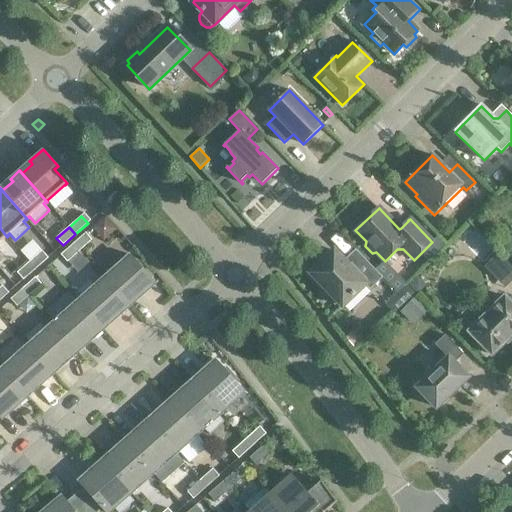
[(92,240),(86,233),(73,244),(80,251),(92,240)]
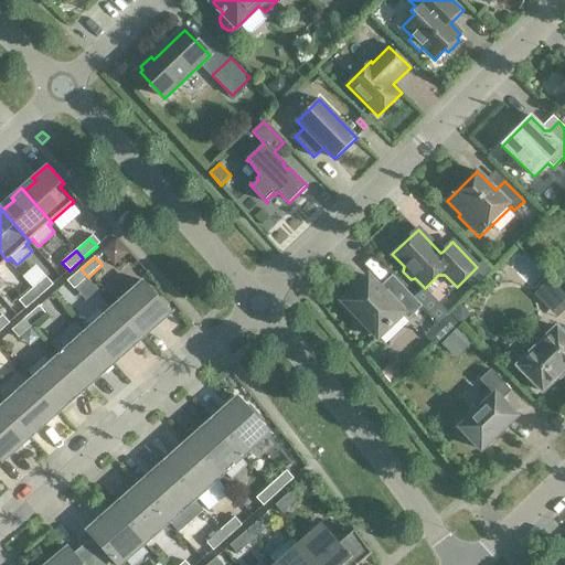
[(88,277),(81,269),(67,281),(74,289),(88,277)]
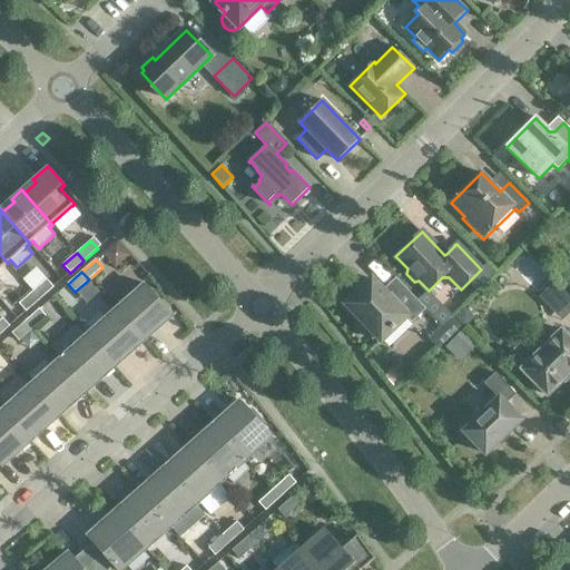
[(47,279),(32,292),(40,300),(53,287),(47,279)]
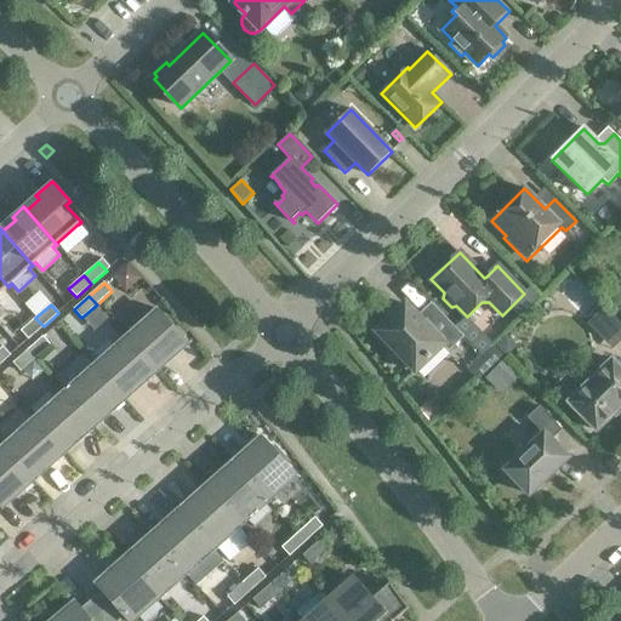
[(443,346),(445,348),(449,352),(463,337),(437,309),(426,320),(423,318),(419,318),(405,305),(397,312),(393,308),(381,319),(385,324),(377,331),(397,352),(392,355),(406,370),(410,366),(415,371),(443,346)]
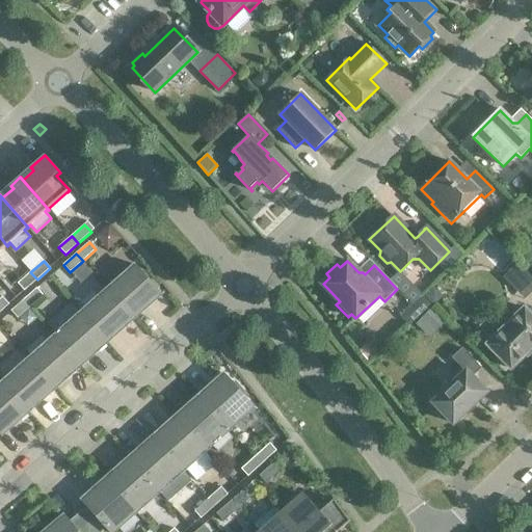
[(517,263),(506,274),(513,282),(525,270),(517,263)]
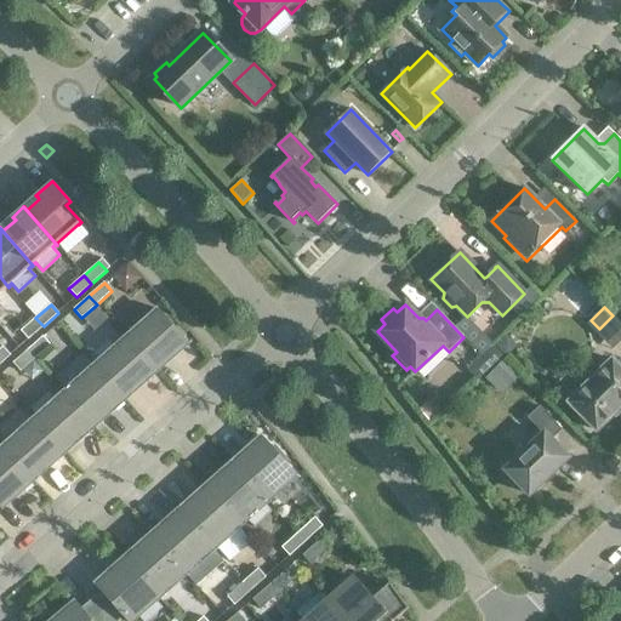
[(158,309),(126,337),(157,372),(157,371),(154,368),(169,354),(171,357),(172,358),(188,343),(187,342),(187,343),(159,312),(159,311),(158,309)]
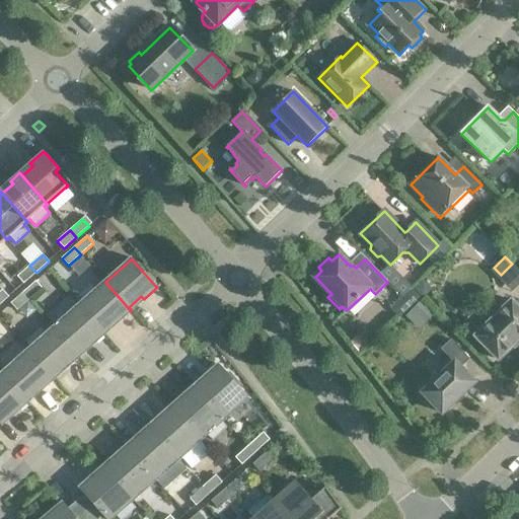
[(36,273),(29,266),(17,277),(23,284),(36,273)]
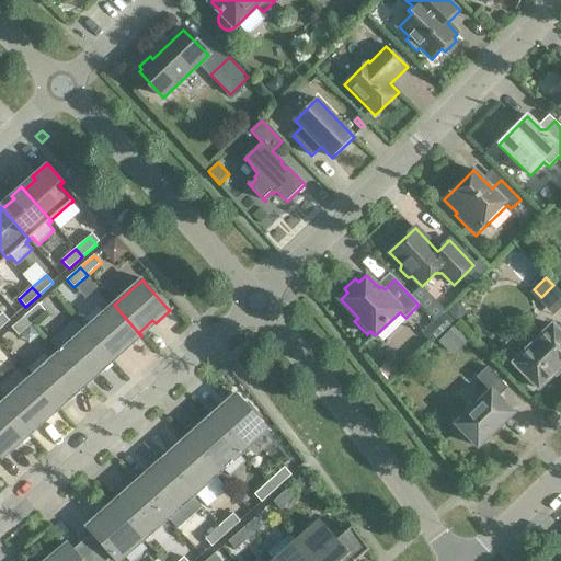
[(46,312),(38,304),(25,316),(32,324),(46,312)]
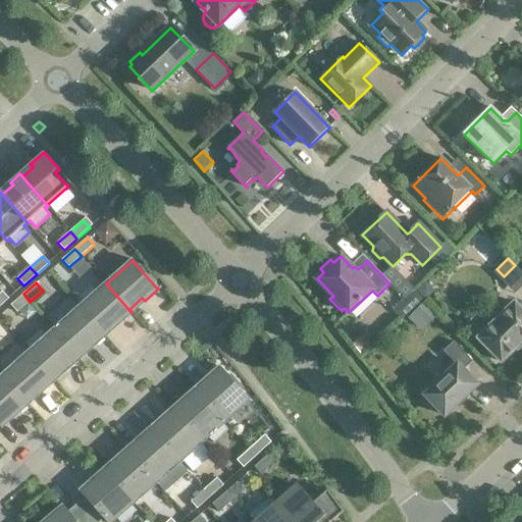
[(132,313),(106,283),(97,292),(92,285),(76,299),(83,305),(80,307),(106,335),(104,332),(116,321),(118,322),(118,323),(119,324),(132,313)]
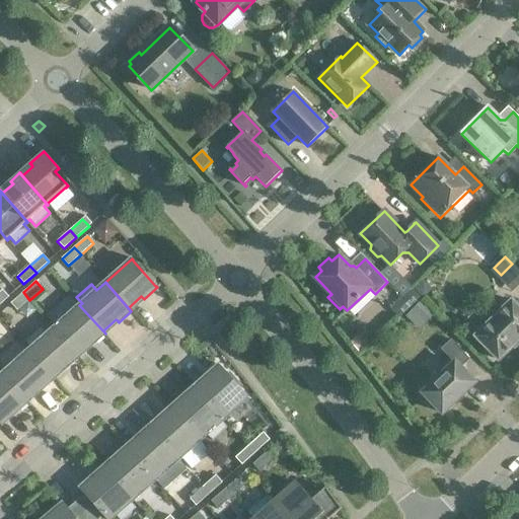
[(2,290),(0,291),(0,304),(9,297),(2,290)]
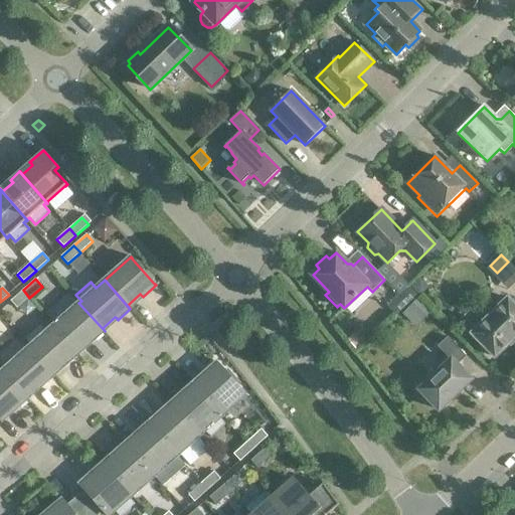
[(29,298),(23,290),(10,301),(17,309),(29,298)]
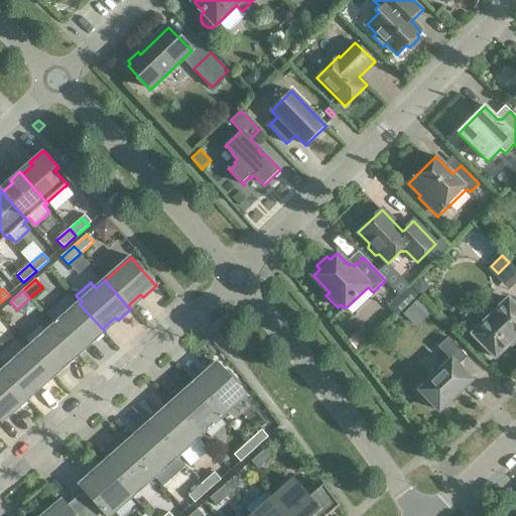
[(497,310),(495,309),(495,308),(491,308),(485,313),(485,317),(488,320),(475,334),(474,333),(473,335),(474,336),(475,336),(494,356),(494,357),(496,358),(497,357),(497,356),(515,337),(515,306),(510,300),(509,299),(507,300),(508,300),(497,310)]
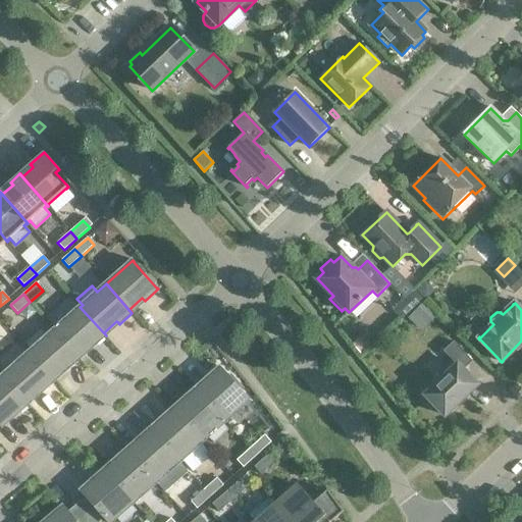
[(106,335),(80,307),(54,329),(80,358),(81,358),(79,355),(91,344),(93,346),(93,347),(106,335)]
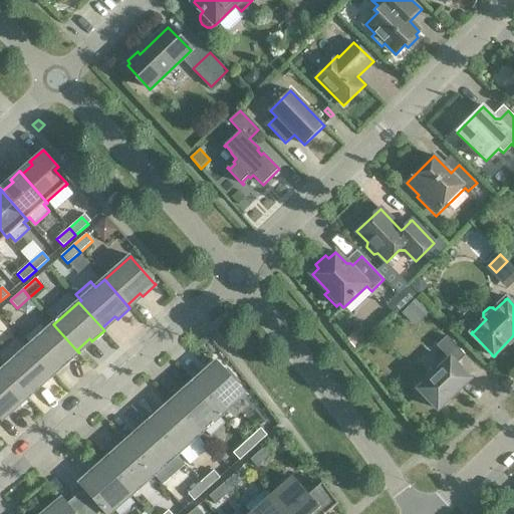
[(78,352),(53,324),(45,331),(40,325),(25,338),(30,344),(28,346),(53,375),(54,374),(51,371),(64,360),(66,362),(65,362),(66,363),(78,352)]
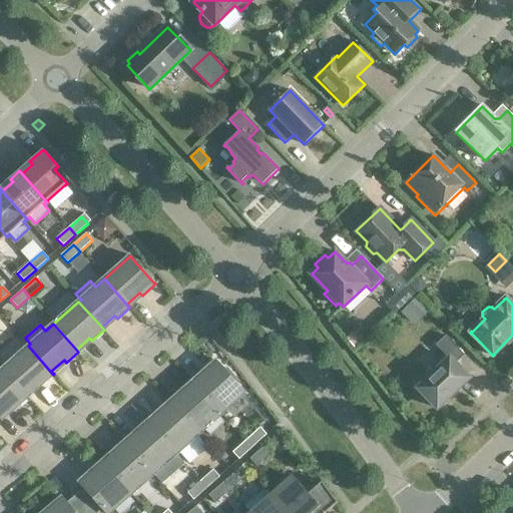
[(445,336),(436,346),(449,359),(418,389),(437,409),(469,379),(455,364),(464,356),(445,336)]
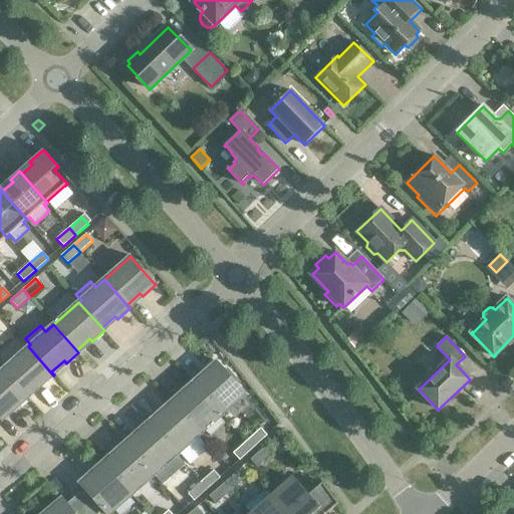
[(53,375),(28,346),(3,368),(28,398),(29,397),(26,394),(39,382),(41,384),(40,386),(41,387),(53,375)]
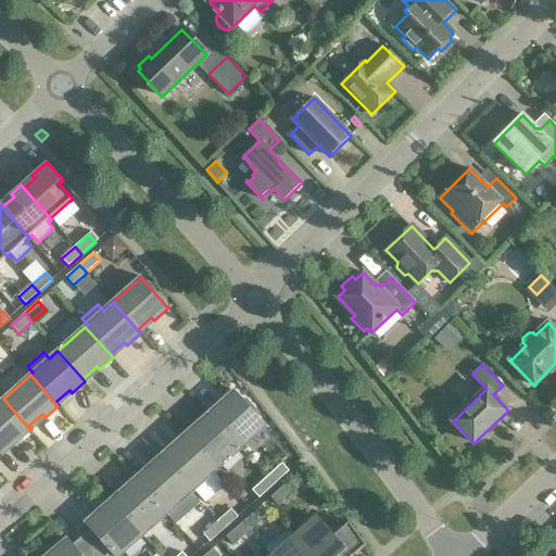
[(209,413),(209,414),(240,450),(266,427),(265,425),(264,426),(255,416),(260,413),(247,399),(243,402),(235,393),(236,392),(234,391),(222,402),(223,403),(224,402),(225,404),(212,416),(209,413)]
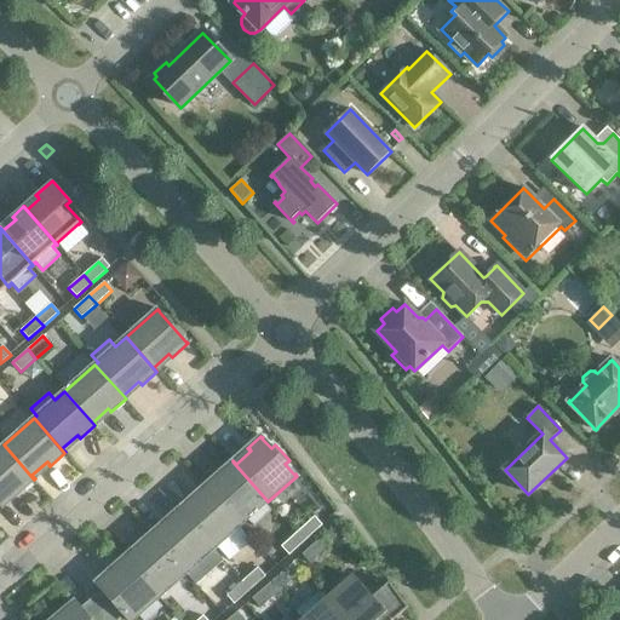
[(34,480),(4,445),(0,448),(0,504),(1,505),(1,506),(3,507),(5,506),(1,503),(17,489),(18,492),(19,493),(34,480)]
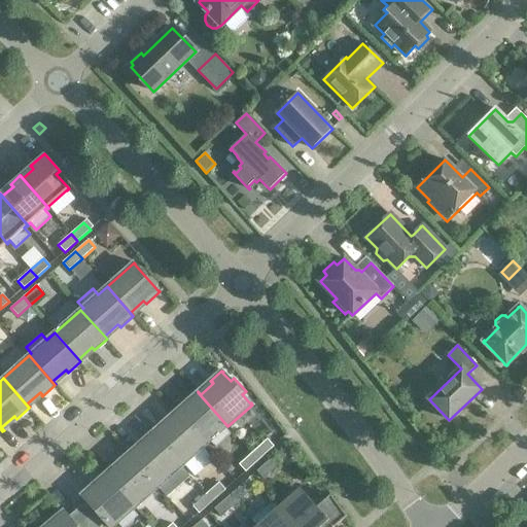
[(227,426),(198,392),(187,401),(188,402),(188,401),(190,403),(178,415),(175,412),(174,413),(205,447),(210,442),(216,448),(231,434),(225,428),(227,426)]
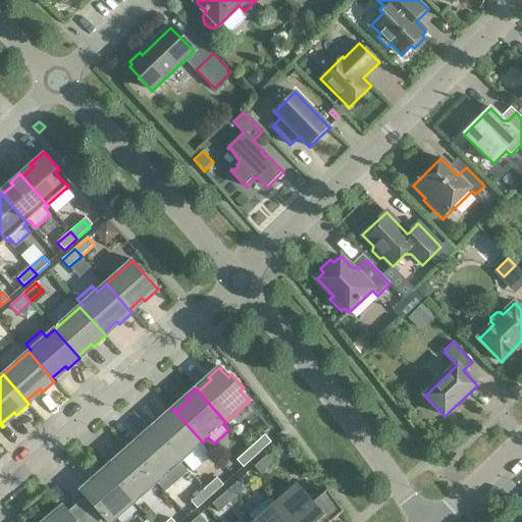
[(203,442),(172,409),(162,418),(163,419),(164,418),(165,420),(153,431),(151,428),(150,429),(179,463),(203,442)]
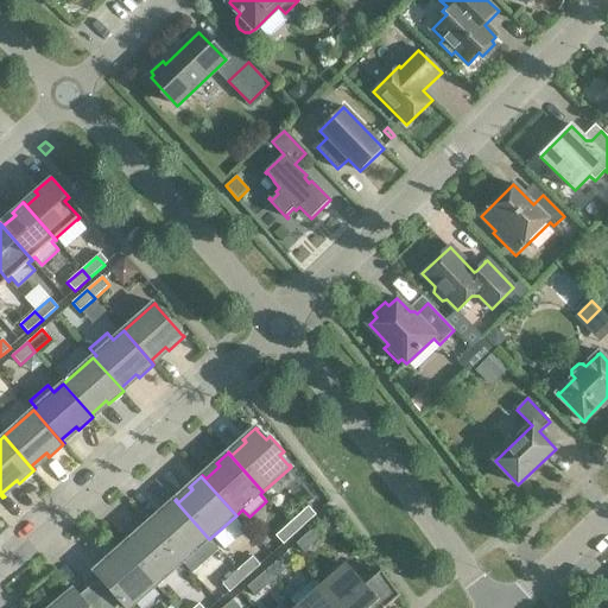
[(209,539),(175,500),(163,511),(164,512),(164,511),(166,513),(152,526),(149,523),(147,524),(183,562),(209,539)]
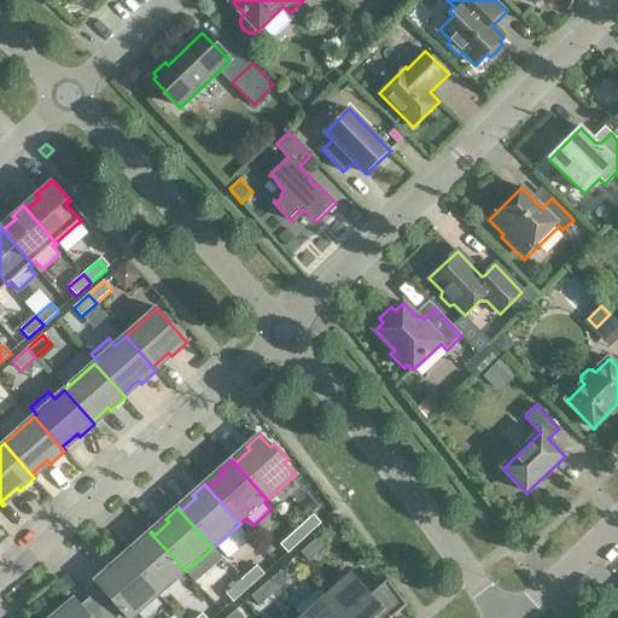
[(319,526),(310,518),(295,531),(303,541),(319,526)]
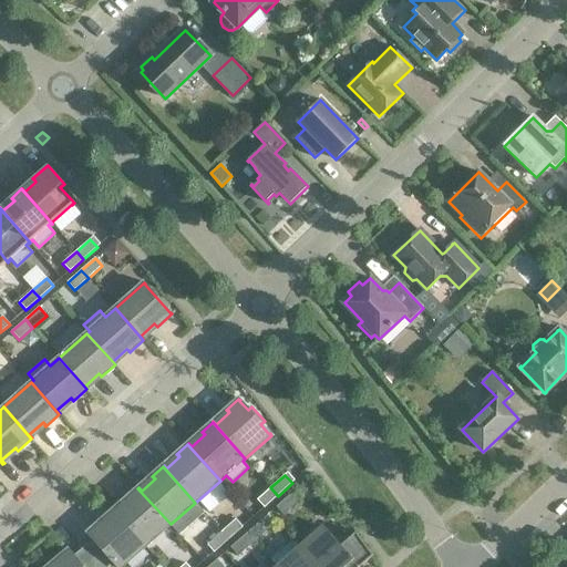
[(278,496),(270,487),(256,501),(264,508),(278,496)]
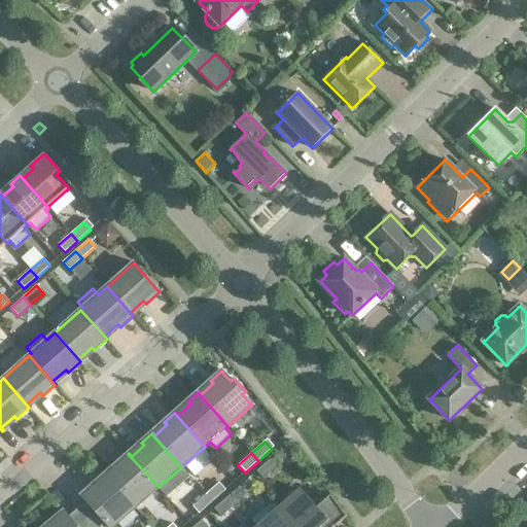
[(159,487),(128,454),(117,462),(118,463),(119,463),(120,465),(108,477),(106,473),(105,473),(135,507),(159,487)]
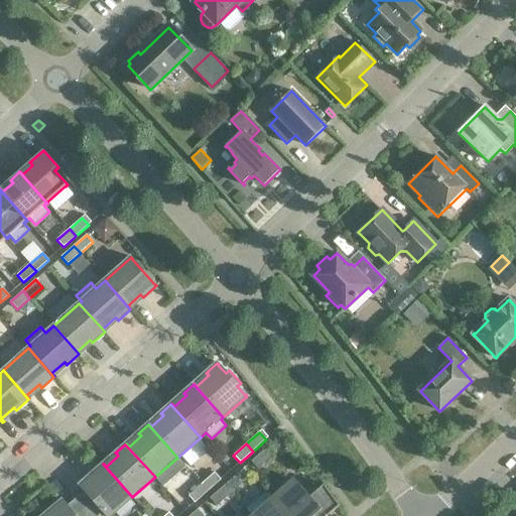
[(273,456),(266,447),(254,459),(261,467),(273,456)]
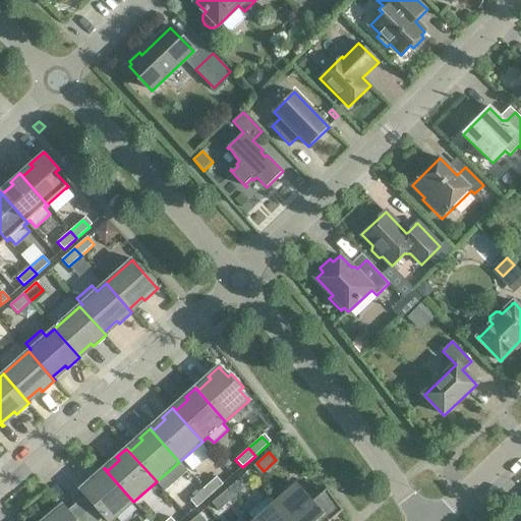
[(133,502),(104,468),(94,477),(95,478),(97,480),(84,491),(81,488),(79,489),(80,491),(81,490),(85,496),(76,504),(91,520),(100,520),(105,517),(108,520),(112,520),(116,517),(119,520),(124,520),(136,510),(131,504),(133,502)]
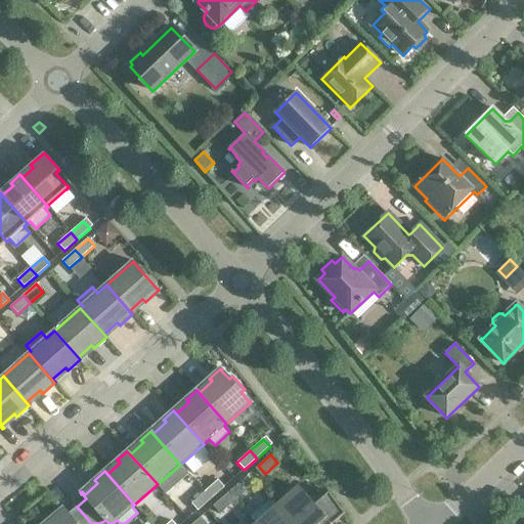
[(224,487),(218,480),(205,491),(211,498),(224,487)]
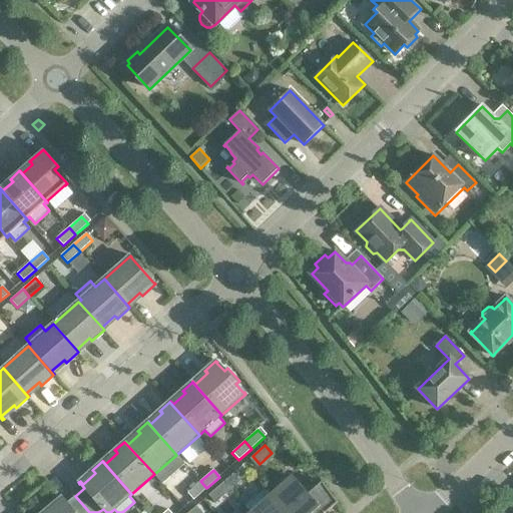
[(242,480),(235,472),(223,482),(230,490),(242,480)]
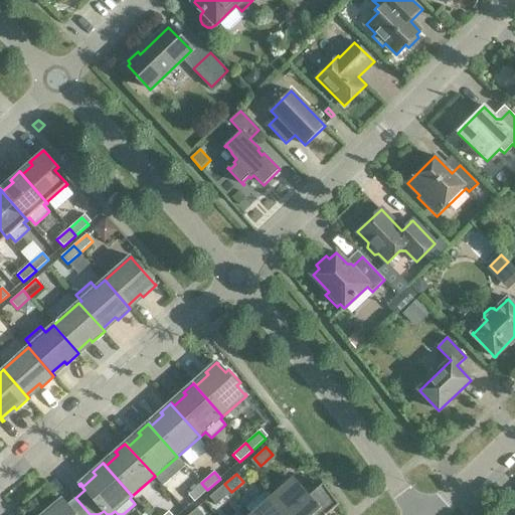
[(310,496),(296,480),(274,499),(288,514),(327,514),(339,505),(323,484),(310,496)]
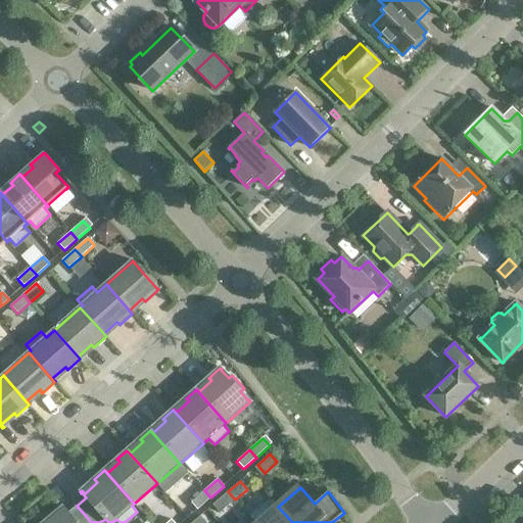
[(210,497),(204,490),(191,503),(197,510),(210,497)]
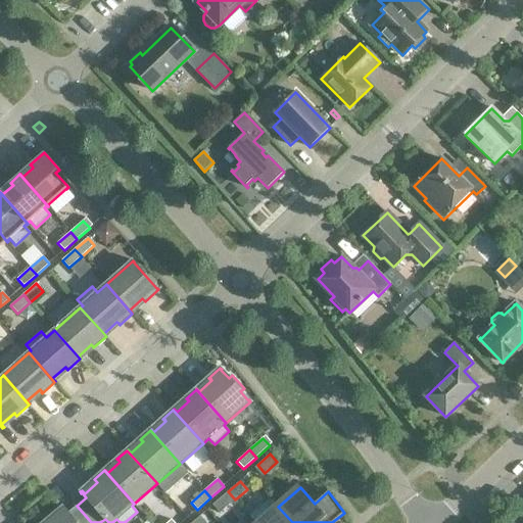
[(235,500),(228,491),(216,503),(222,511),(235,500)]
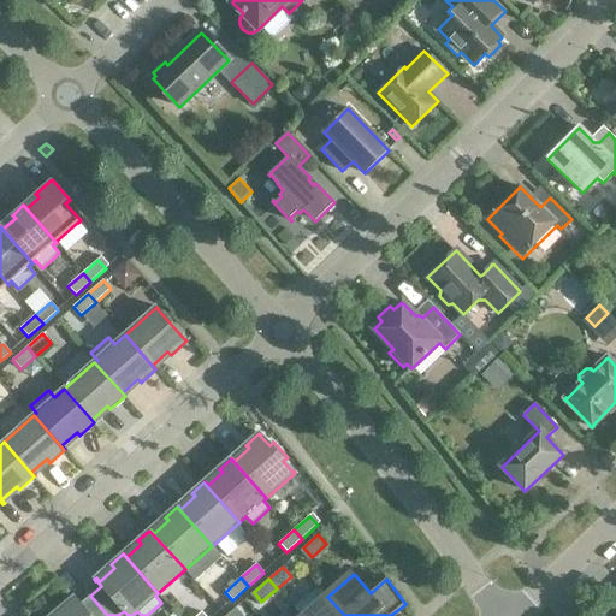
[(107,615),(90,596),(80,604),(75,599),(76,598),(75,597),(60,609),(61,610),(61,609),(64,611),(58,615),(107,615)]
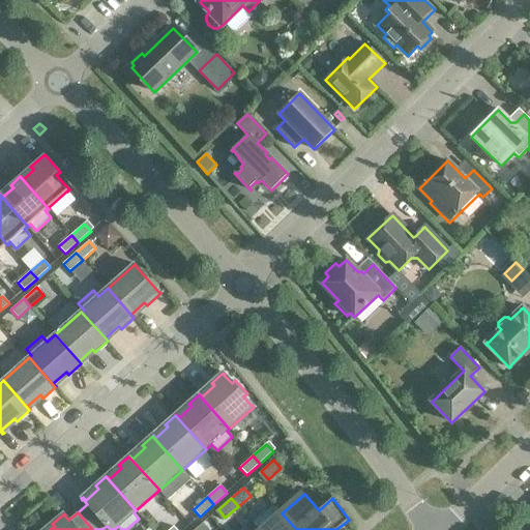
[(296,529),(282,513),(263,529),(296,529)]
